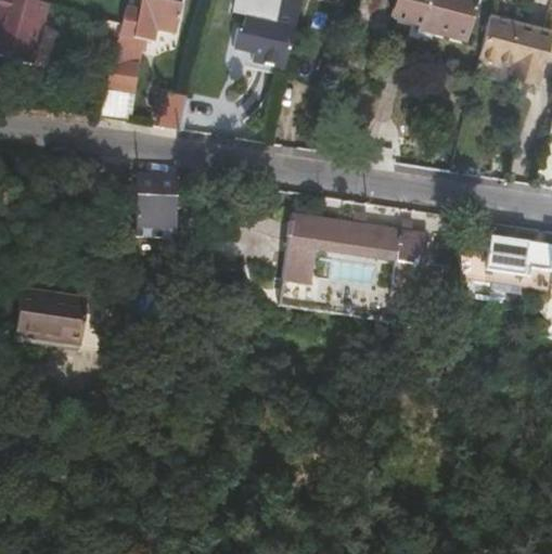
[(50,1),(46,0),(0,0),(0,51),(36,61),(50,1)]
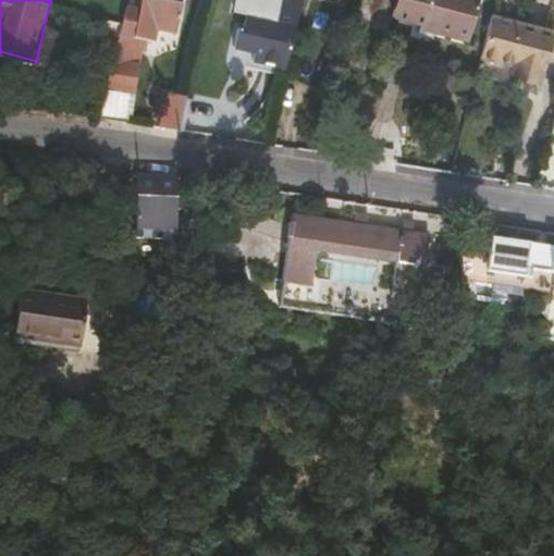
[(106,85),(135,89),(143,35),(154,37),(157,24),(177,29),(185,1),(180,0),(143,0),(142,4),(127,1),(123,21),(117,41),(106,85)]
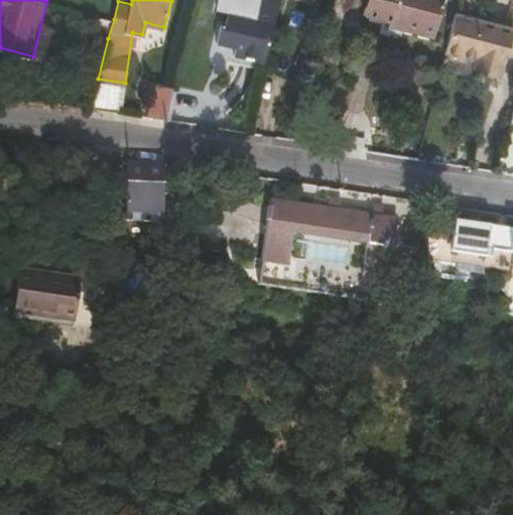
[(268,60),(279,12),(257,5),(259,0),(221,0),(220,5),(232,8),(229,24),(224,23),(220,40),(238,45),(236,52),(268,60)]
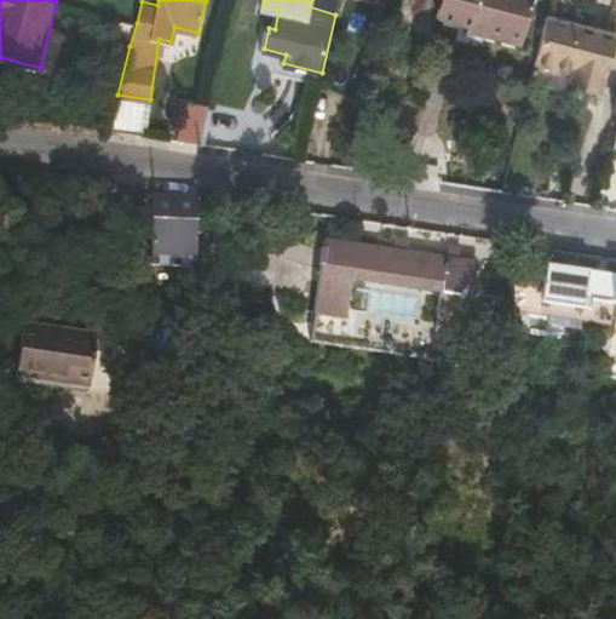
[(441,0),(438,10),(483,22),(481,28),(523,38),(533,0),(441,0)]
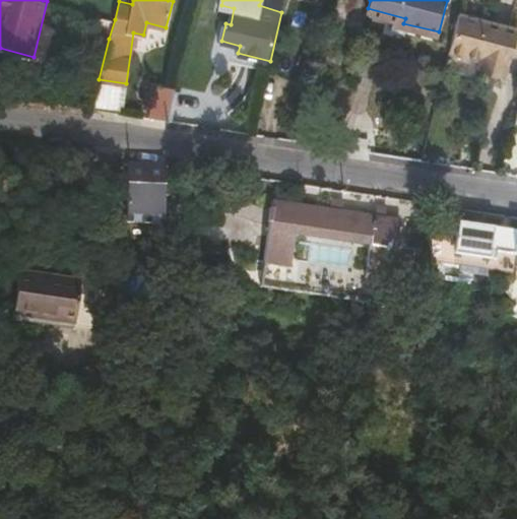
[(513,48),(516,37),(516,23),(460,9),(451,49),(481,57),(479,68),(504,74),(507,61),(505,57),(507,47),(513,48)]
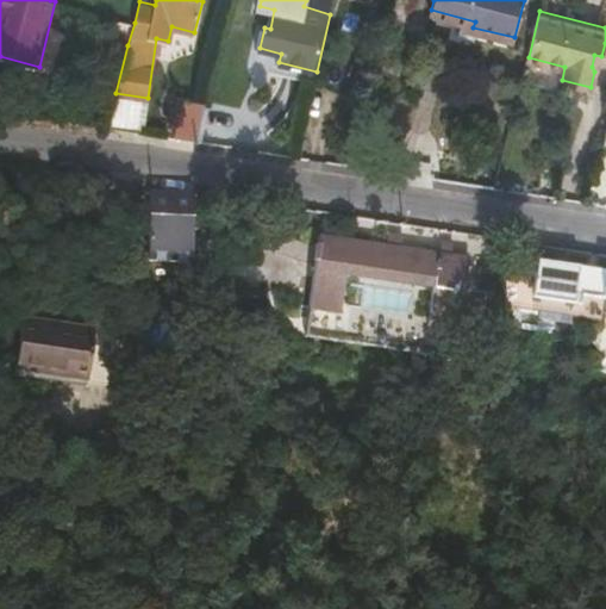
[(117,18),(111,41),(127,45),(135,23),(117,18)]
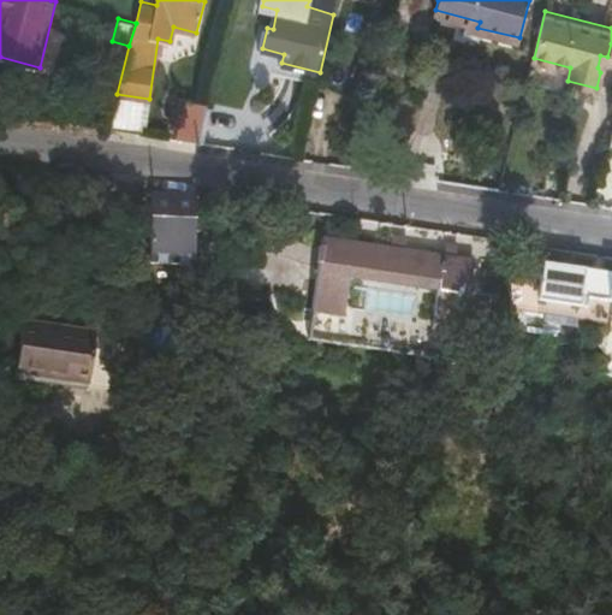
[(144,132),(149,99),(117,94),(110,126),(144,132)]
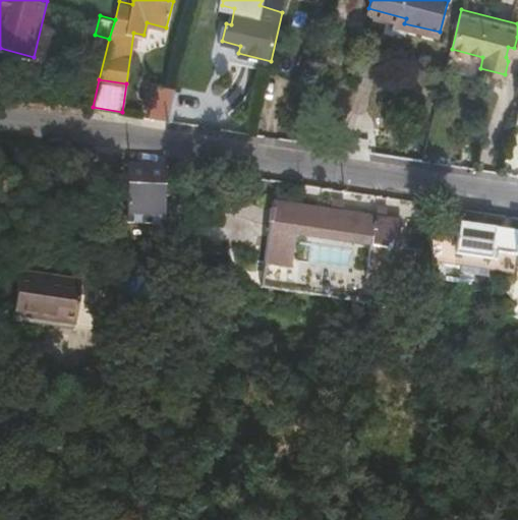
[(161,82),(153,112),(169,116),(176,88),(161,82)]
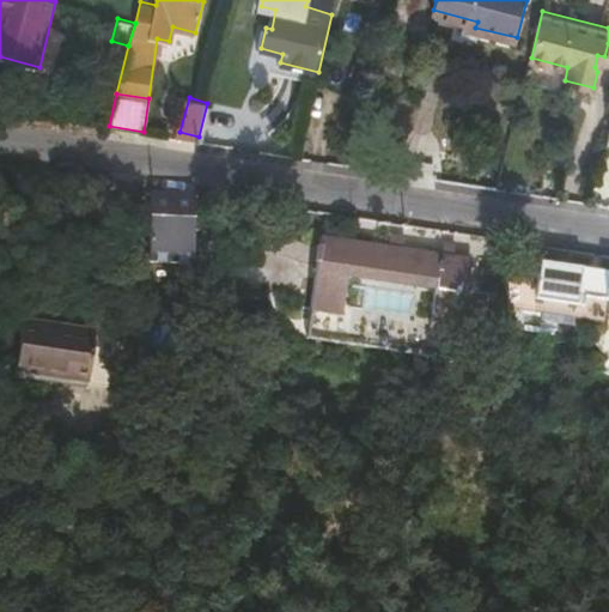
[(196,234),(198,193),(156,191),(154,230),(196,234)]
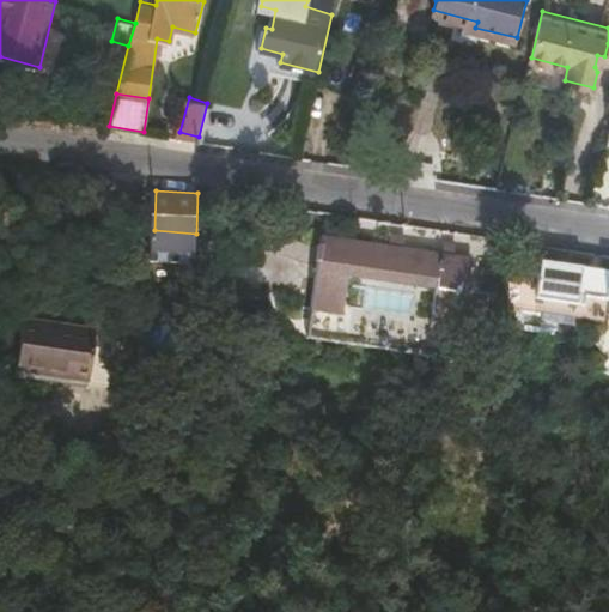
[(474,258),(324,234),(309,340),(457,364),(474,258)]
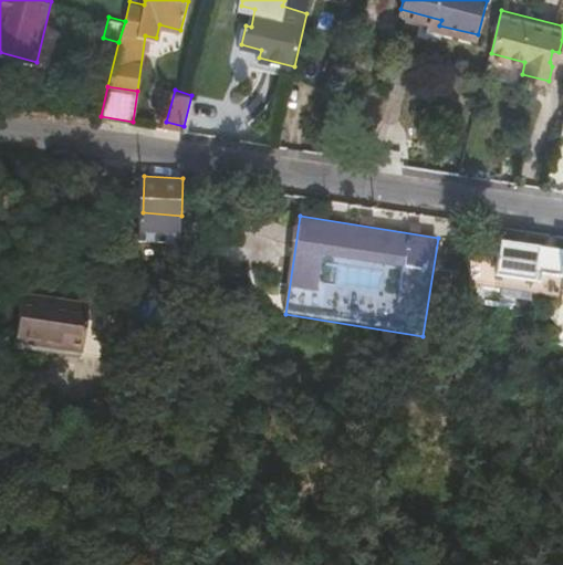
[(470,250),(471,282),(539,291),(542,269),(562,272),(562,249),(498,239),(497,253),(470,250)]
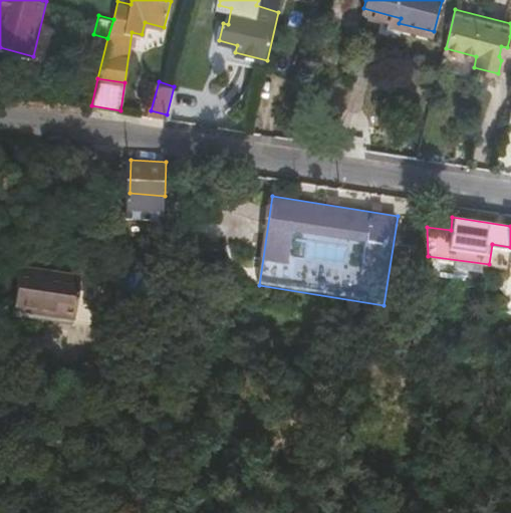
[(26,265),(19,307),(79,317),(86,275),(26,265)]
